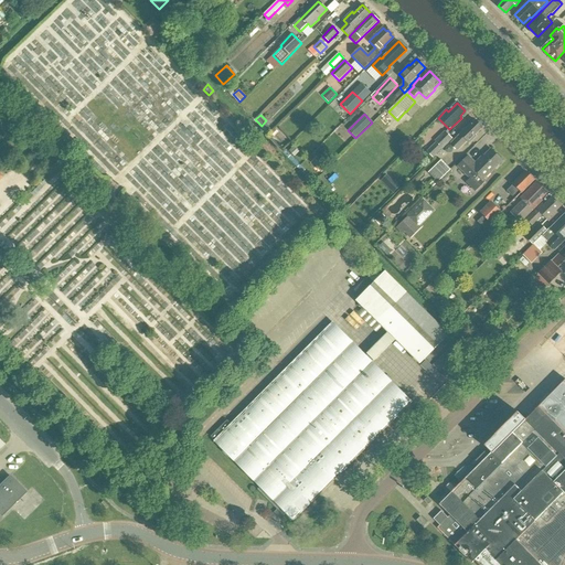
[(475,136),(482,128),(480,127),(481,124),(479,123),(477,123),(475,120),(466,129),(465,128),(458,134),(459,135),(449,144),(457,151),(466,141),(468,144),(476,137),(475,136)]
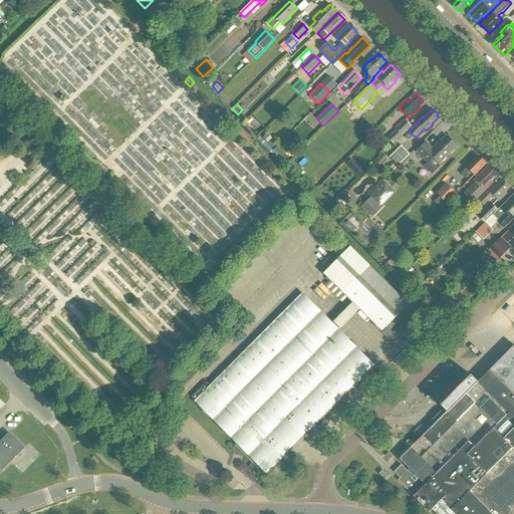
[(395,145),(412,126),(405,119),(396,129),(397,130),(389,139),(395,145)]
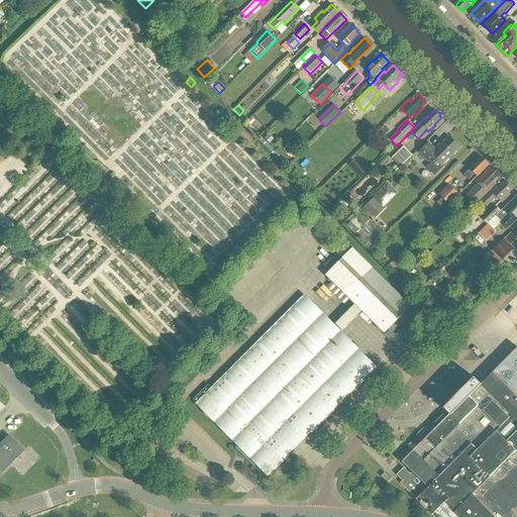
[(270,143),(274,139),(269,134),(265,138),(270,143)]
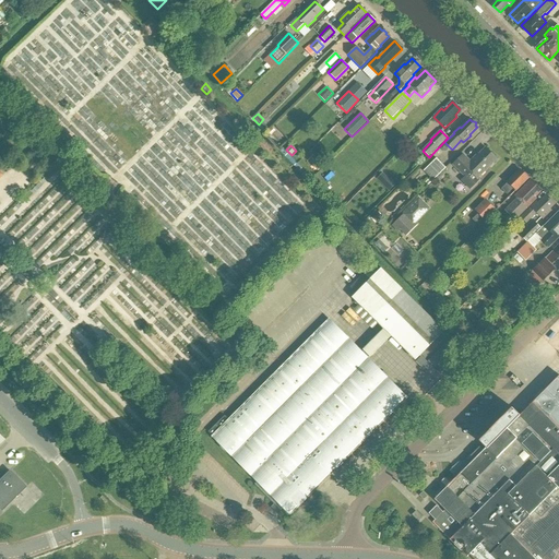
[(463,155),(453,165),(465,177),(461,181),(471,190),(479,181),(478,179),(497,159),(485,149),(478,155),(477,154),(470,162),(463,155)]
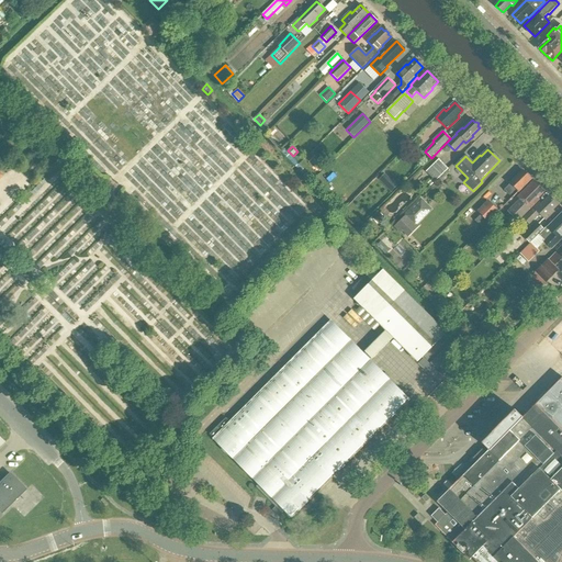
[(321,171),(325,167),(315,156),(310,161),(321,171)]
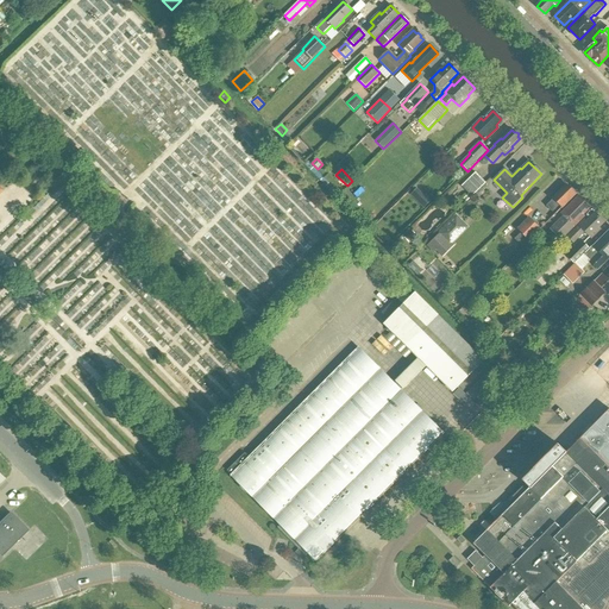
[(471,198),(485,183),(475,174),(462,187),(471,198)]
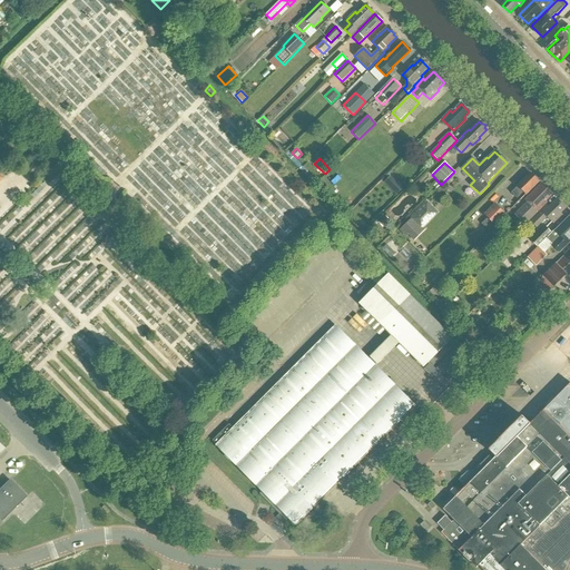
[(526,195),(539,182),(538,180),(537,179),(536,177),(533,177),(530,174),(517,186),(518,187),(511,194),(517,199),(523,193),(526,195)]
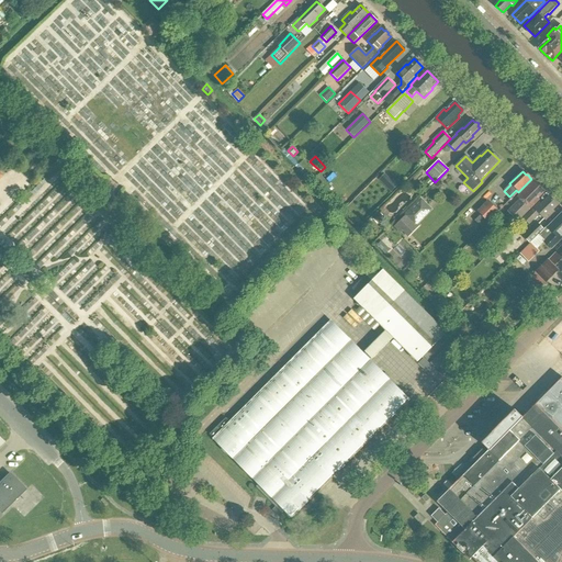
[(391,192),(397,187),(392,181),(386,187),(391,192)]
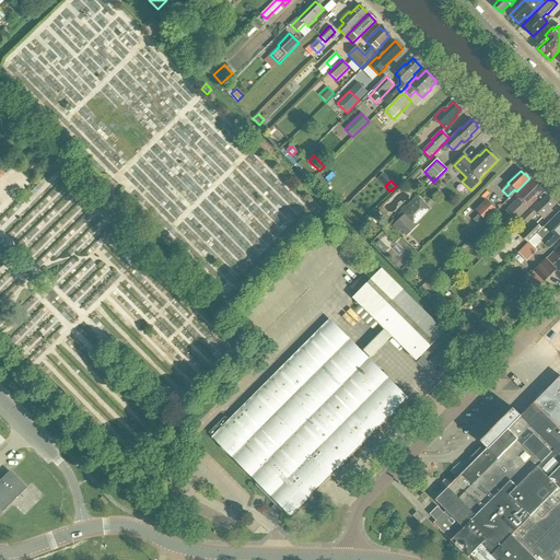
[(536,198),(544,191),(533,181),(516,197),(517,199),(506,211),(516,220),(537,199),(536,198)]
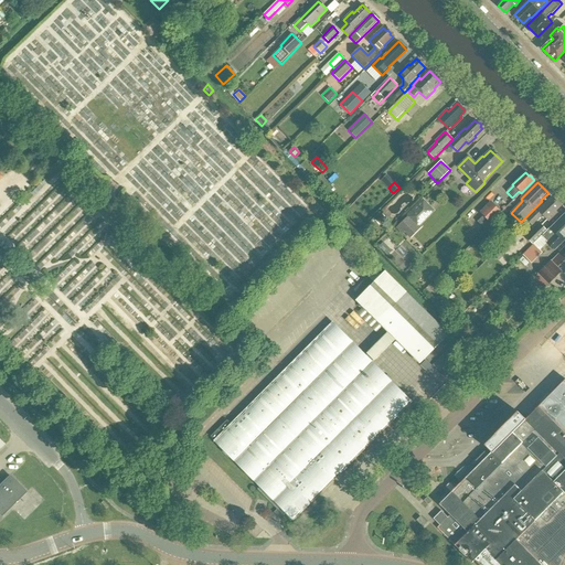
[(542,205),(526,221),(532,226),(542,215),(548,222),(557,213),(556,212),(561,206),(552,198),(544,206),(542,205)]
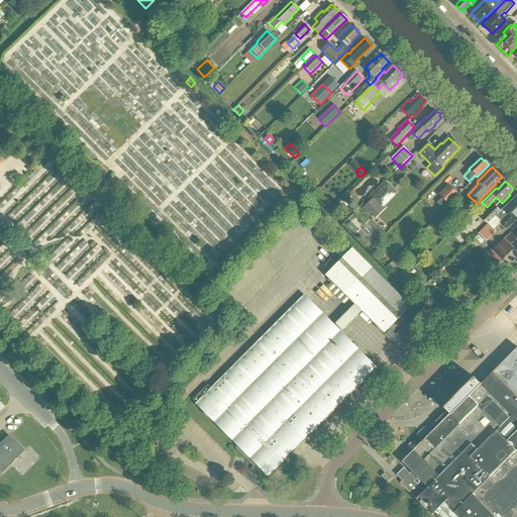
[(384,203),(396,191),(388,183),(376,195),(384,203)]
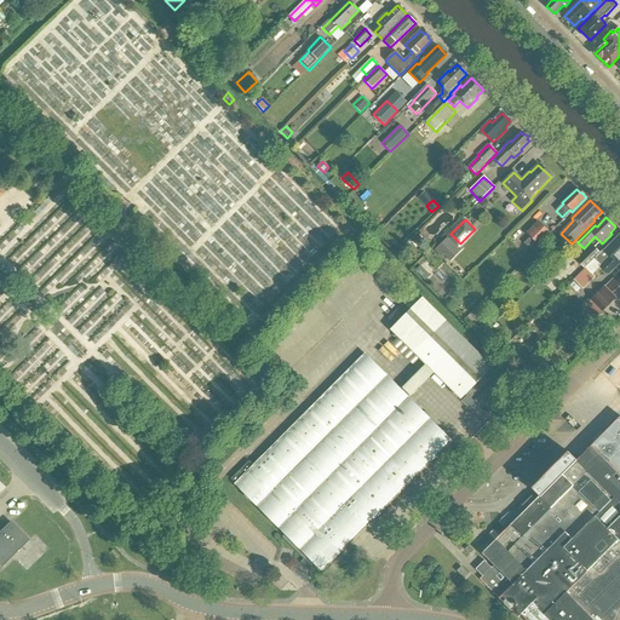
[(532,252),(550,235),(538,223),(527,234),(530,237),(523,245),(532,252)]
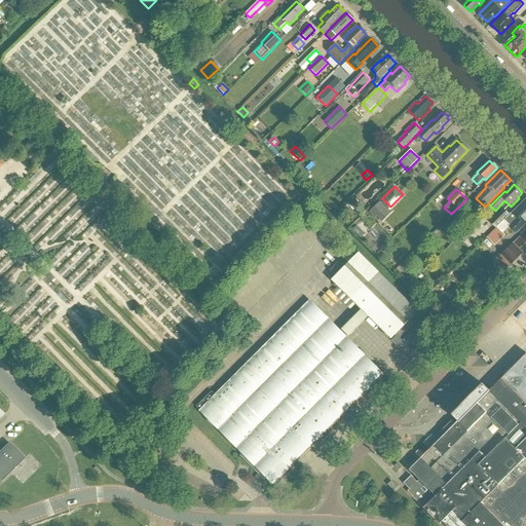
[(353,210),(360,203),(355,199),(349,205),(353,210)]
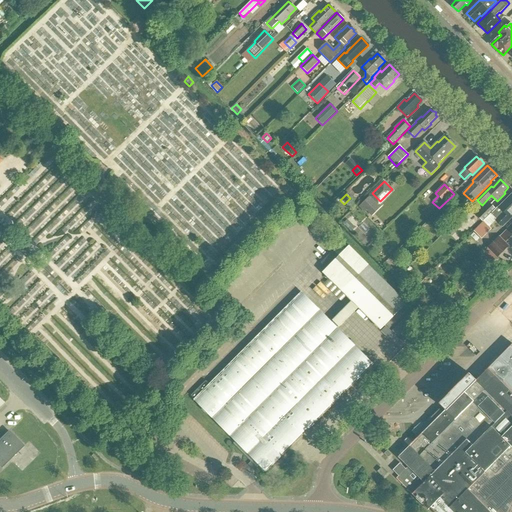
[(499,206),(491,214),(497,220),(497,221),(503,227),(511,217),(511,194),(500,207),(499,206)]
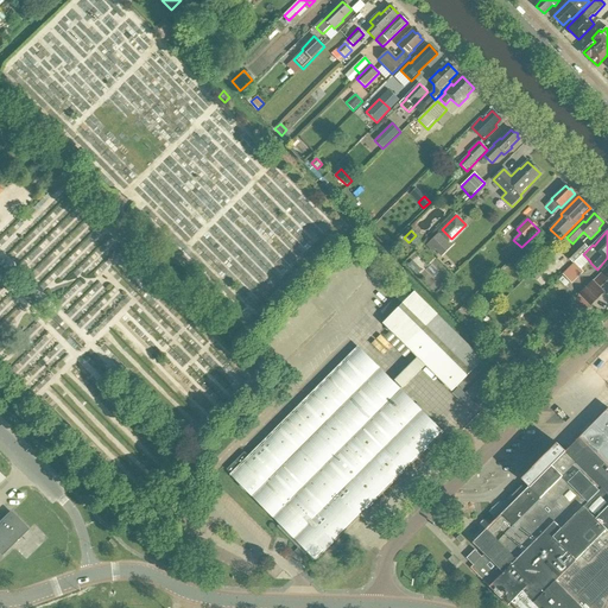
[(574,263),(588,248),(581,241),(565,255),(574,264),(574,263)]
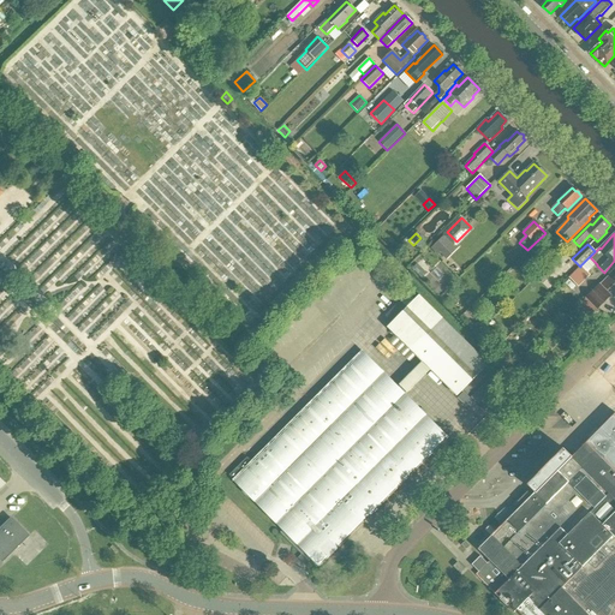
[(524,272),(536,260),(530,254),(518,266),(524,272)]
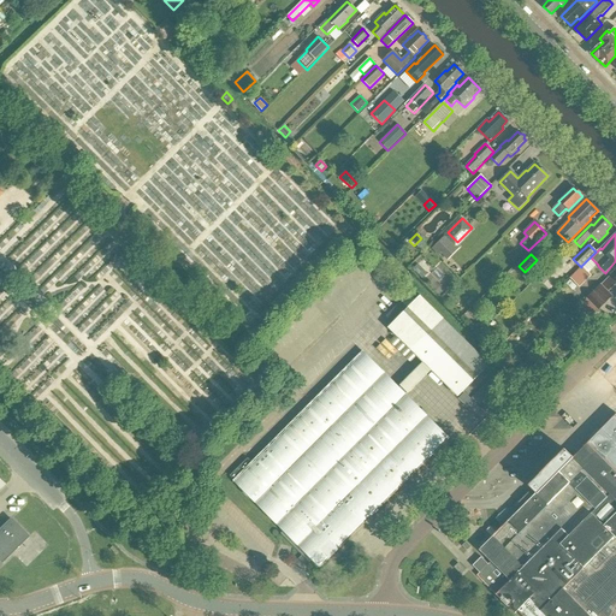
[(550,266),(537,278),(544,285),(556,272),(550,266)]
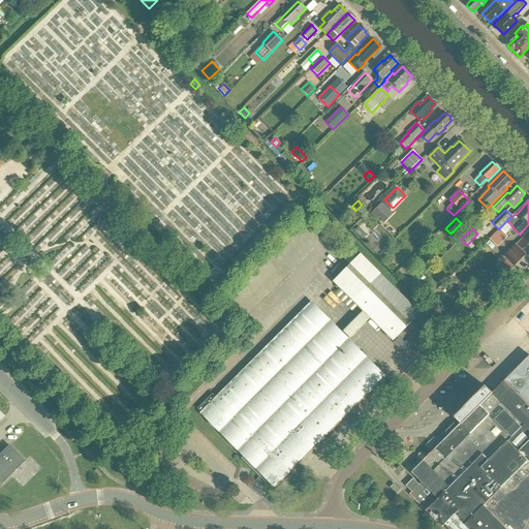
[(498,247),(507,237),(499,228),(499,229),(490,239),(498,247)]
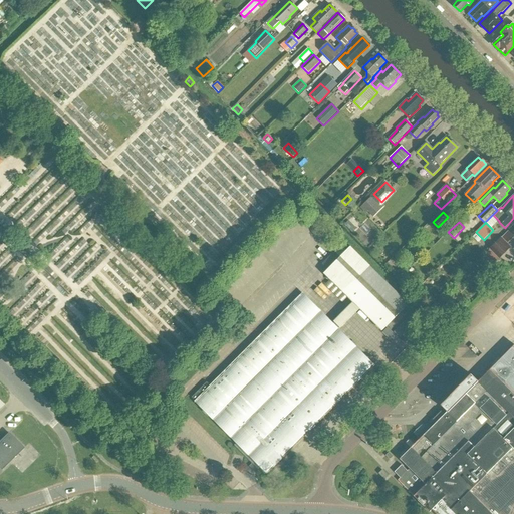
[(502,238),(490,249),(499,259),(511,247),(502,238)]
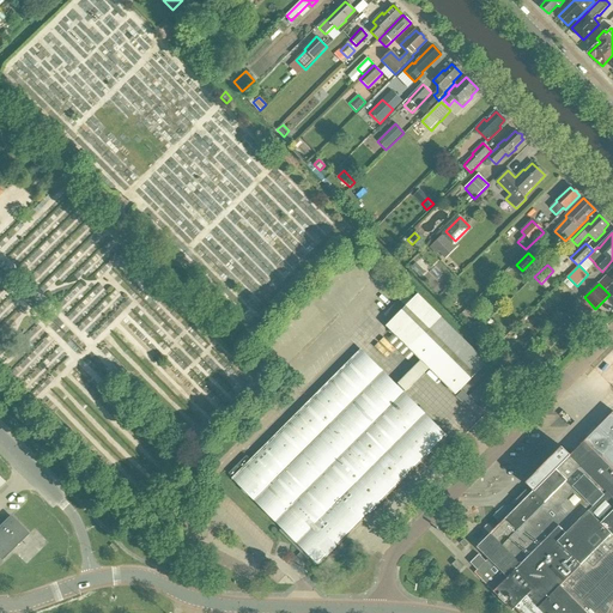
[(445,295),(455,304),(460,299),(450,289),(445,295)]
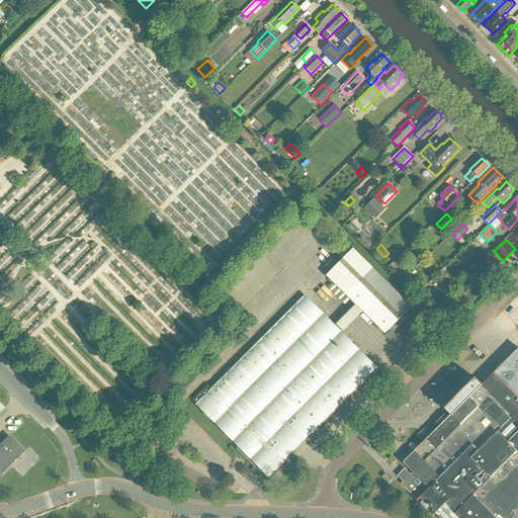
[(390,330),(413,307),(374,268),(373,268),(360,255),(354,248),(329,273),(335,280),(344,288),(347,285),(351,290),(350,291),(390,330)]
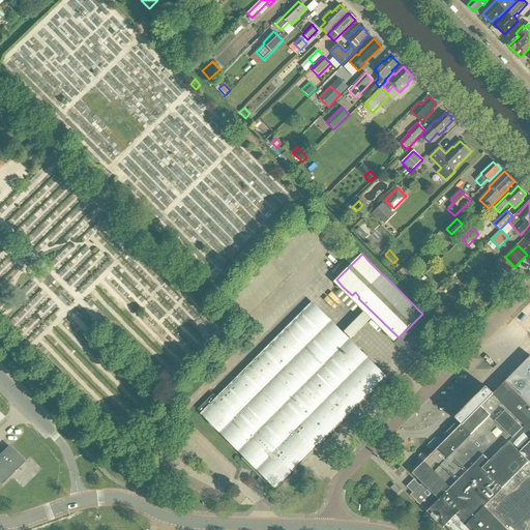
[(414,274),(418,270),(412,264),(408,268),(414,274)]
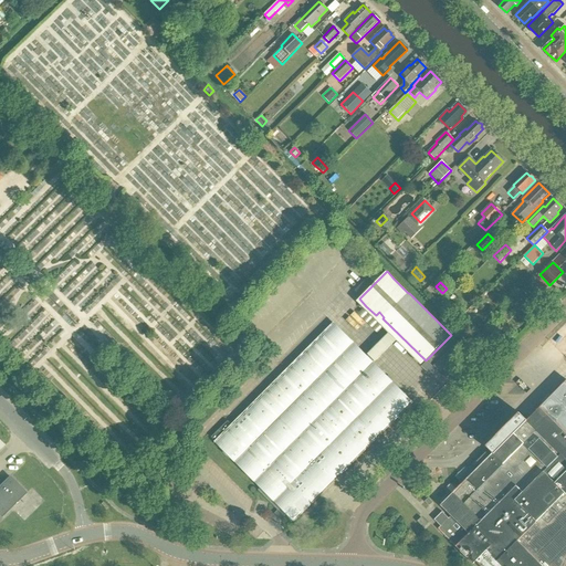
[(294,521),(412,402),(373,362),(376,359),(370,354),(367,356),(334,323),(284,373),(232,425),(228,421),(211,437),(216,441),(216,442),(261,488),(259,491),(285,517),(287,514),(294,521)]
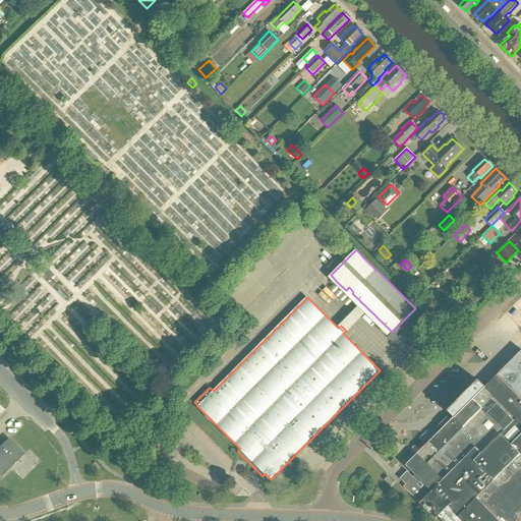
[(430,341),(439,333),(435,330),(426,337),(430,341)]
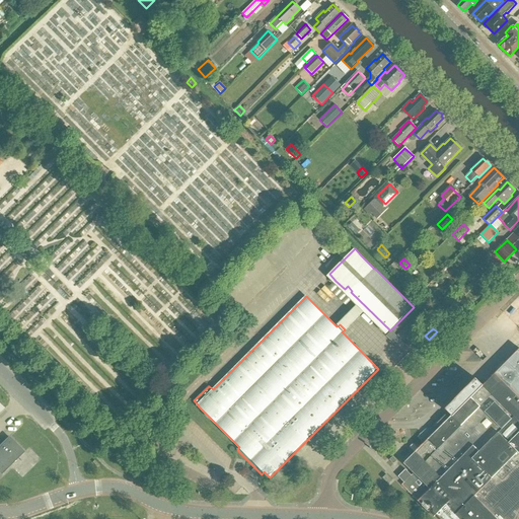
[(431,437),(419,450),(415,445),(411,449),(416,453),(404,464),(414,473),(412,475),(406,470),(397,480),(434,517),(436,515),(440,518),(518,518),(518,349),(483,386),(476,379),(446,410),(452,416),(431,437)]
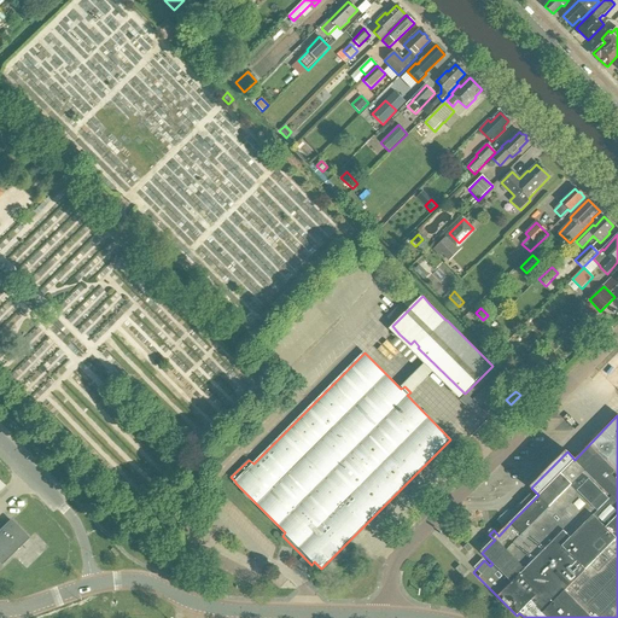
[(456,459),(466,449),(461,444),(452,454),(456,459)]
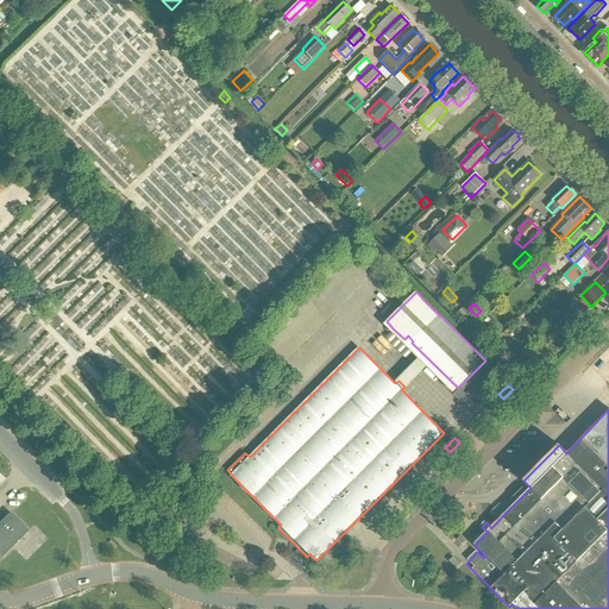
[(0,522),(0,557),(27,531),(10,514),(0,522)]
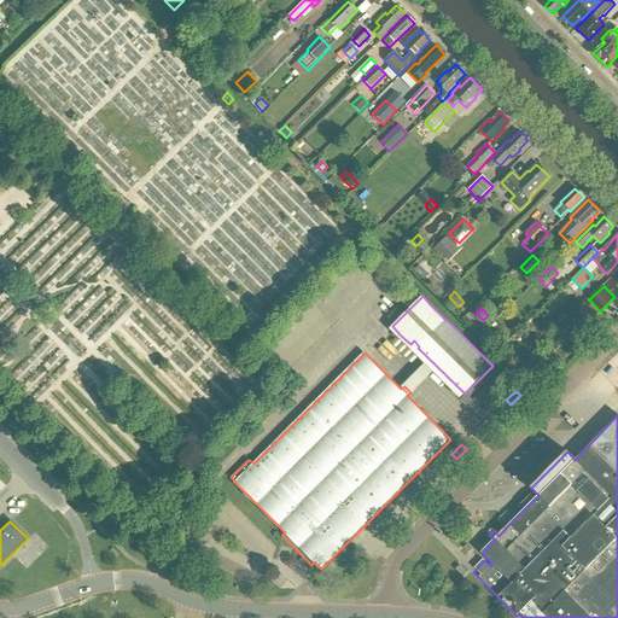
[(470,571),(462,565),(458,569),(465,577),(470,571)]
